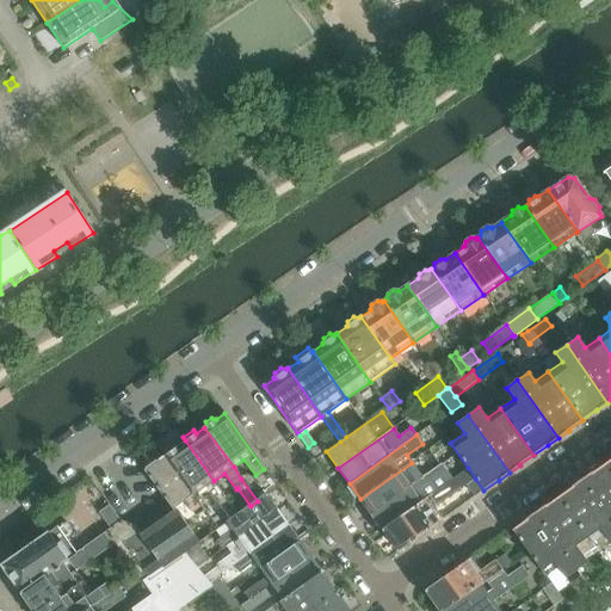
[(166,454),(166,455),(165,455),(199,503),(210,494),(216,503),(224,497),(214,481),(185,440),(177,448),(176,446),(172,445),(166,450),(166,454)]
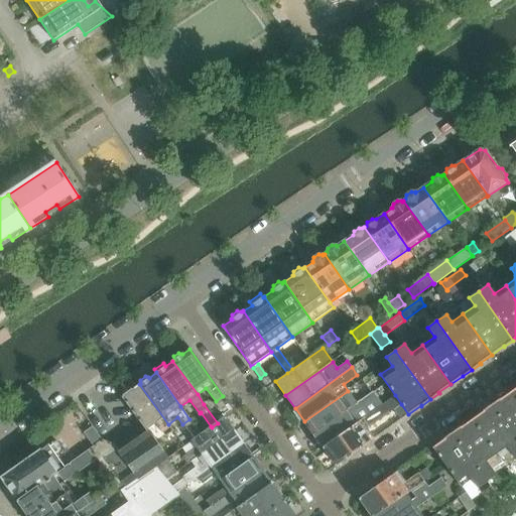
[(270,376),(263,381),(267,387),(274,382),(270,376)]
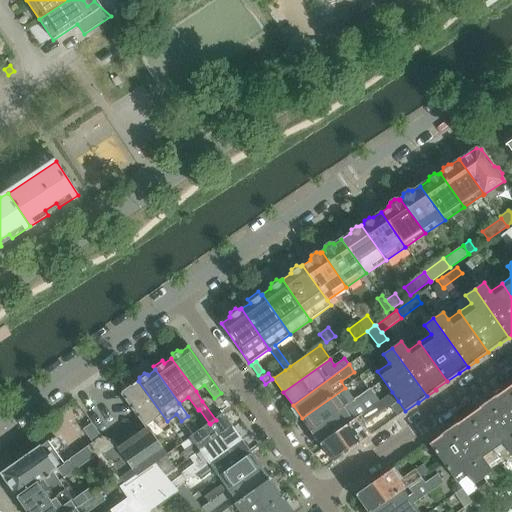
[(166,433),(169,437),(167,438),(175,449),(183,443),(167,421),(138,381),(131,386),(127,385),(122,388),(122,392),(123,393),(121,394),(145,427),(155,420),(164,434),(166,433)]
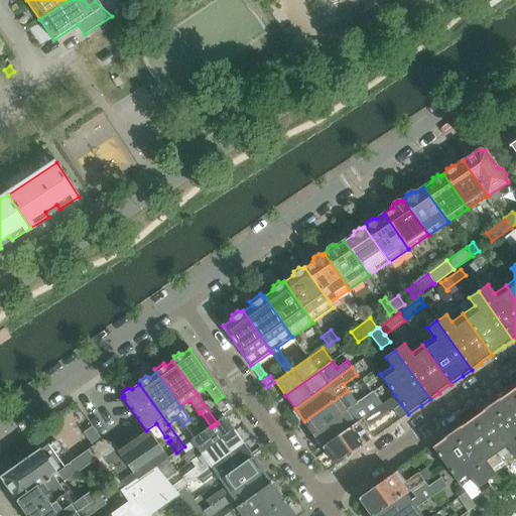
[(348,391),(304,421),(313,434),(360,401),(373,392),(368,385),(352,396),(348,391)]
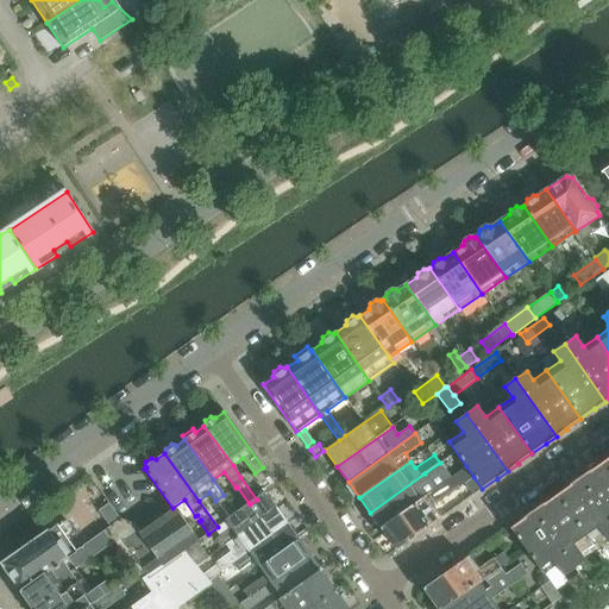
[(425,473),(370,513),(381,528),(451,478),(440,463),(425,473)]
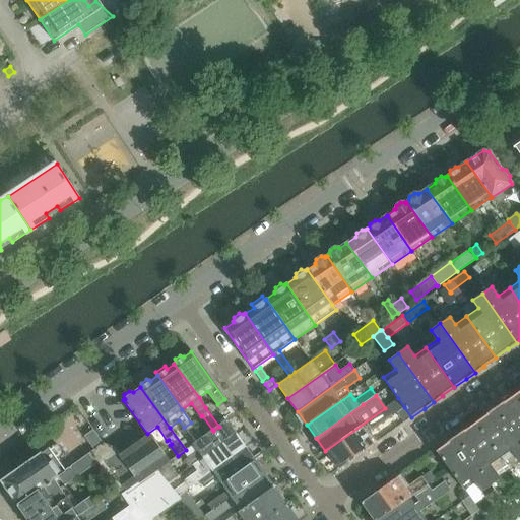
[(519,401),(515,395),(505,403),(504,402),(495,408),(519,443),(519,401)]
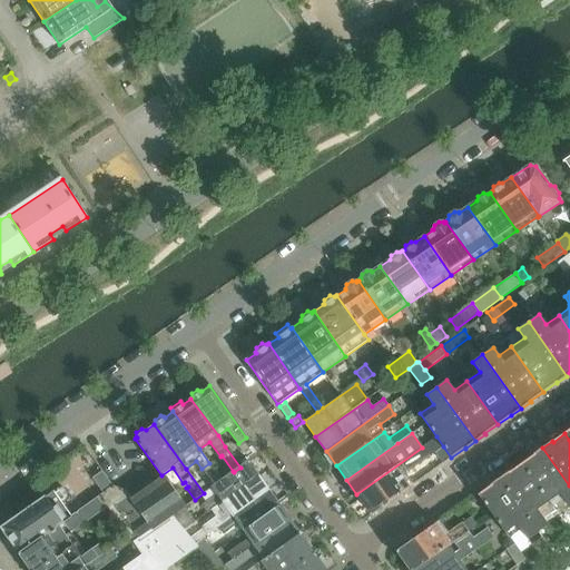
[(422,448),(356,494),(371,514),(410,487),(402,475),(443,446),(436,436),(422,448)]
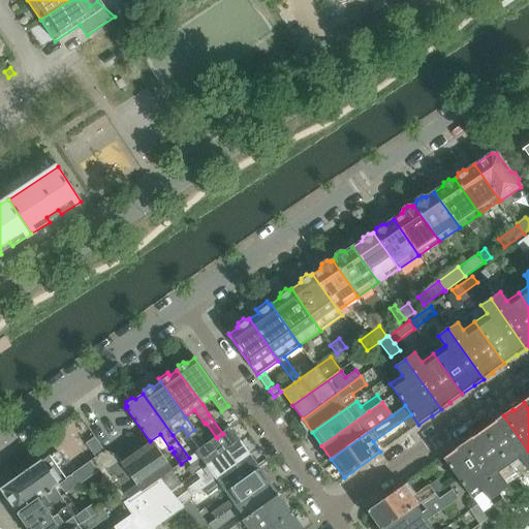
[(214,411),(209,414),(223,434),(230,429),(240,423),(230,408),(220,415),(214,411)]
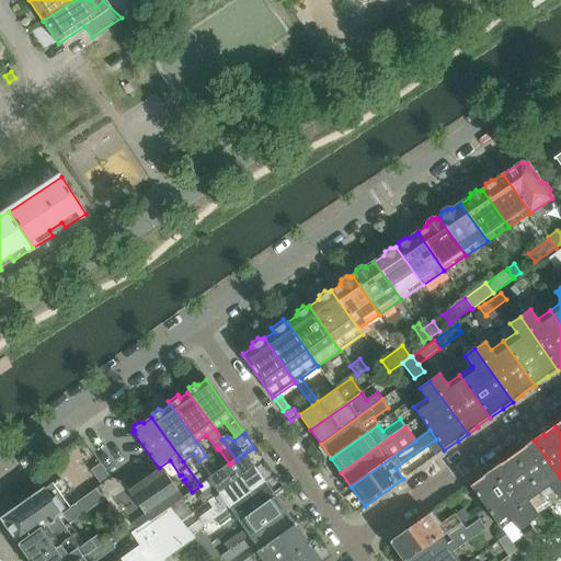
[(525,448),(514,457),(540,494),(551,487),(560,499),(560,478),(534,441),(525,447),(525,448)]
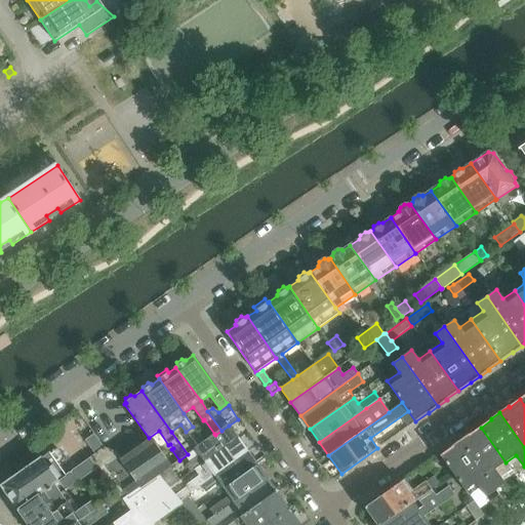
[(200,455),(186,466),(191,473),(195,471),(238,438),(229,426),(221,431),(215,435),(214,434),(195,448),(200,455)]
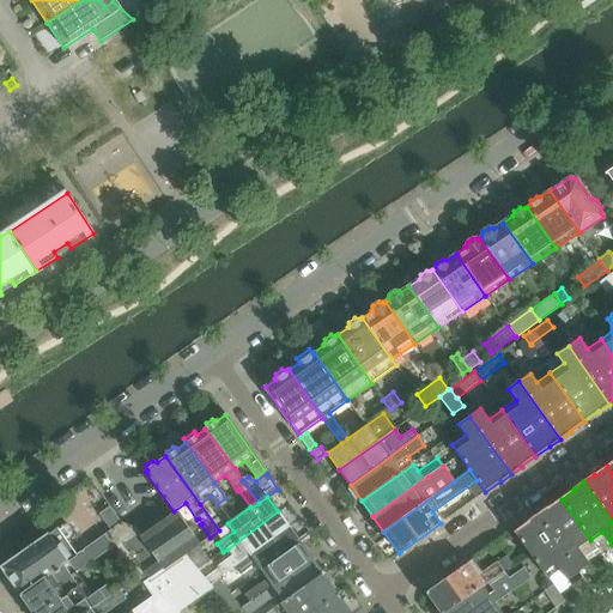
[(578,548),(590,540),(562,499),(548,508),(547,507),(538,515),(578,574),(590,565),(578,548)]
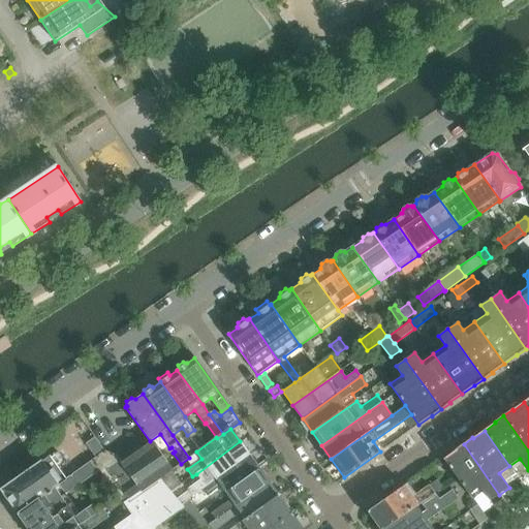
[(93,436),(84,443),(95,459),(104,453),(93,436)]
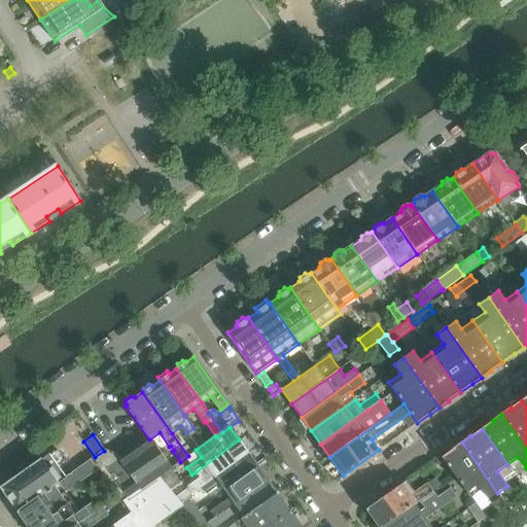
[(171,468),(172,467),(152,440),(123,461),(118,456),(105,450),(104,451),(95,457),(90,460),(97,470),(112,488),(118,495),(124,501),(159,478),(171,468)]
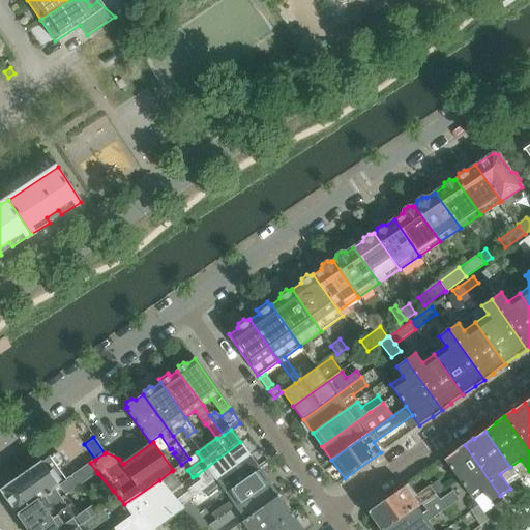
[(197,475),(201,480),(187,490),(188,492),(193,497),(203,491),(251,457),(240,442),(197,475)]
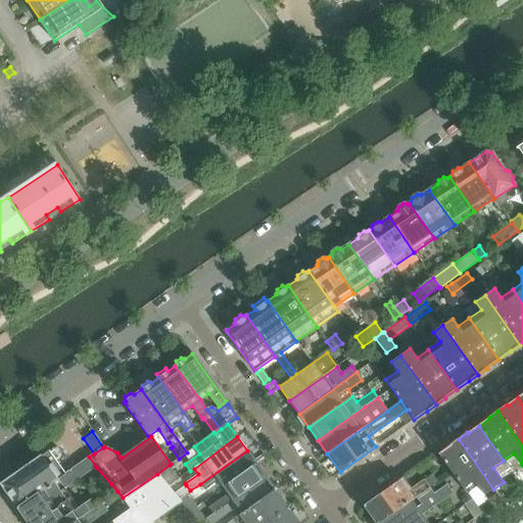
[(459,439),(449,445),(450,445),(439,454),(464,489),(474,481),(484,495),(493,489),(459,439)]
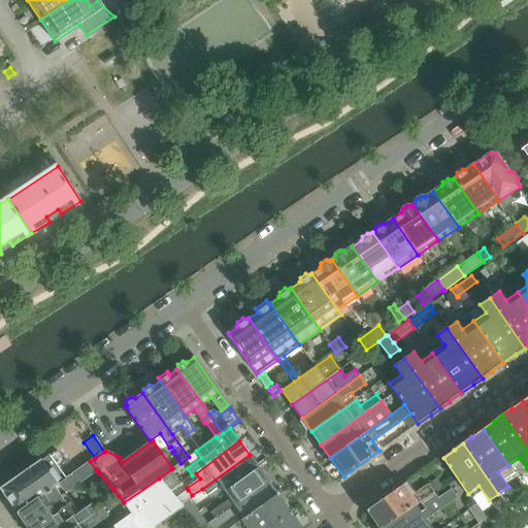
[(8,499),(7,503),(12,512),(17,510),(18,510),(19,513),(66,477),(50,455),(2,489),(7,497),(8,497),(9,498),(8,499)]
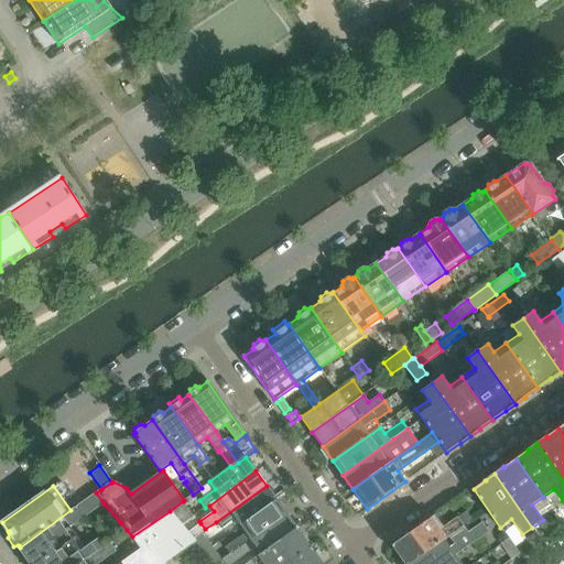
[(277,500),(267,486),(216,522),(220,529),(236,519),(240,525),(277,500)]
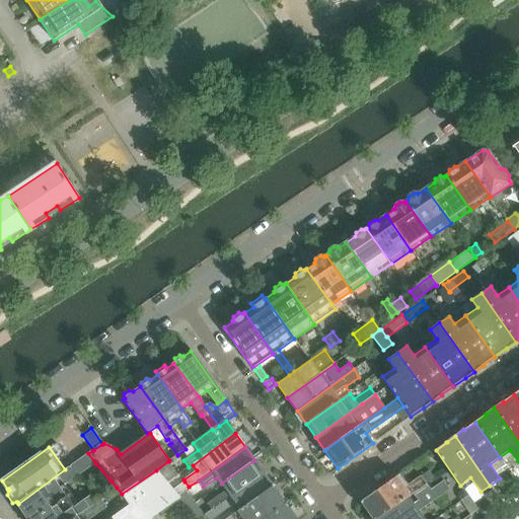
[(65,469),(18,504),(28,518),(71,518),(101,499),(117,488),(110,480),(90,495),(74,507),(60,488),(95,463),(88,453),(65,469)]
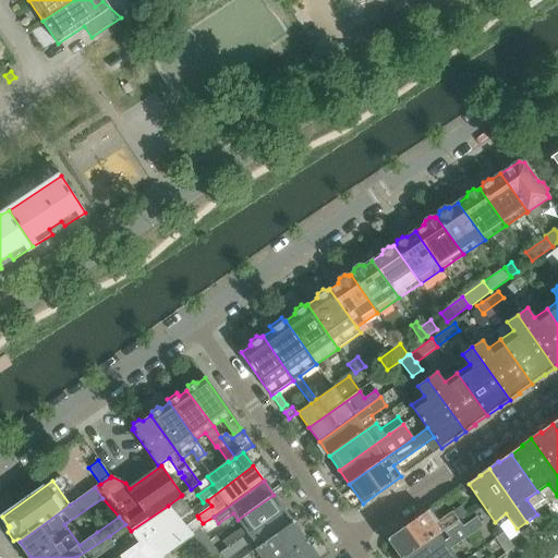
[(238,520),(243,526),(222,542),(227,548),(283,509),(274,495),(238,520)]
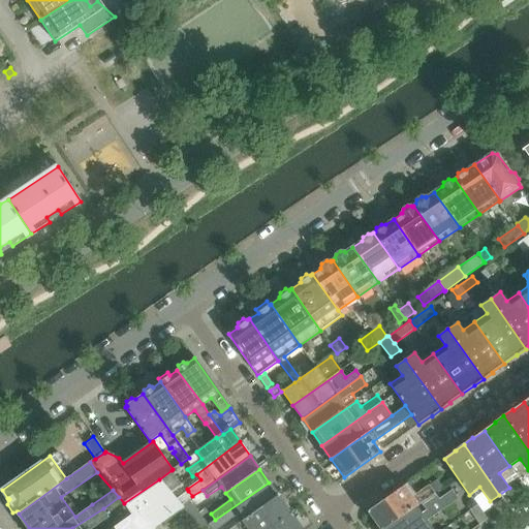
[(172,470),(159,479),(169,493),(181,485),(172,470)]
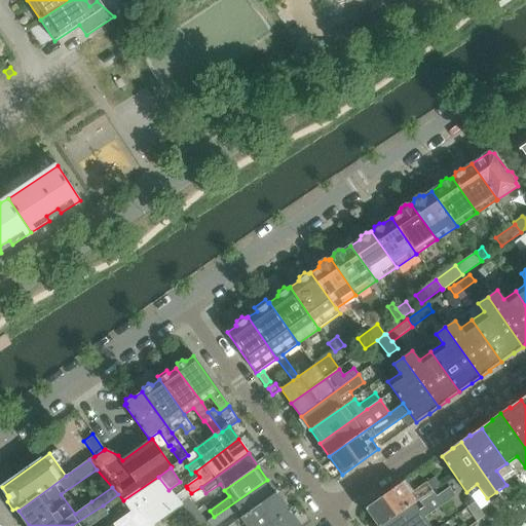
[(113,524),(114,525),(113,525),(151,525),(174,511),(182,505),(180,502),(175,497),(168,490),(158,477),(123,500),(130,512),(113,524)]
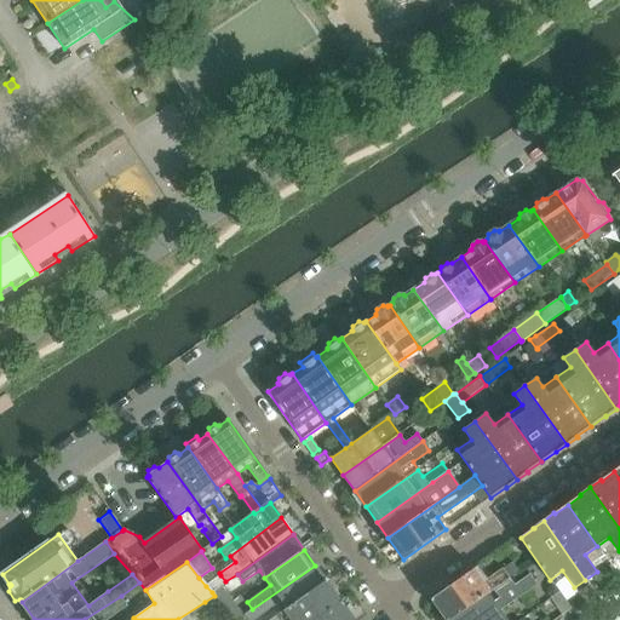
[(475,569),(431,600),(446,619),(449,619),(486,595),(492,591),(510,579),(518,572),(512,563),(483,581),(475,569)]
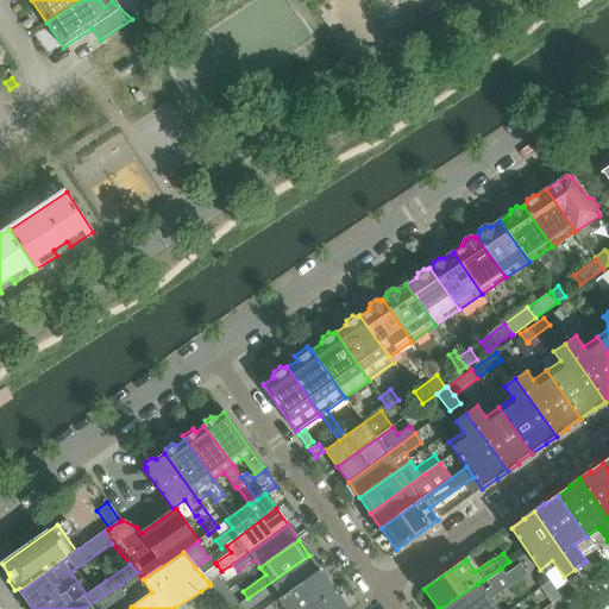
[(321,571),(309,556),(248,598),(240,604),(243,608),(250,608),(276,590),(282,598),(321,571)]
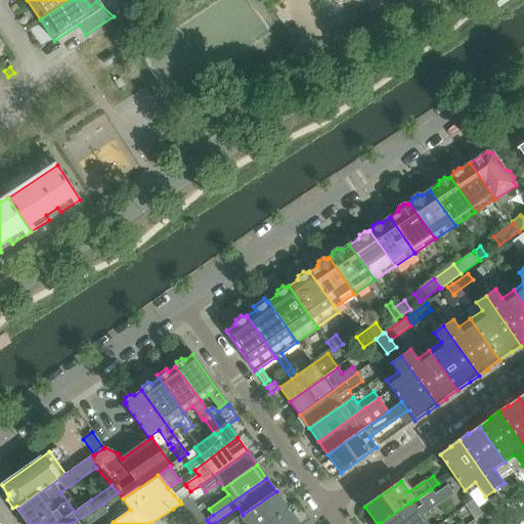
[(410,503),(380,523),(409,523),(453,494),(447,485),(435,494),(431,489),(416,499),(420,505),(415,509),(410,503)]
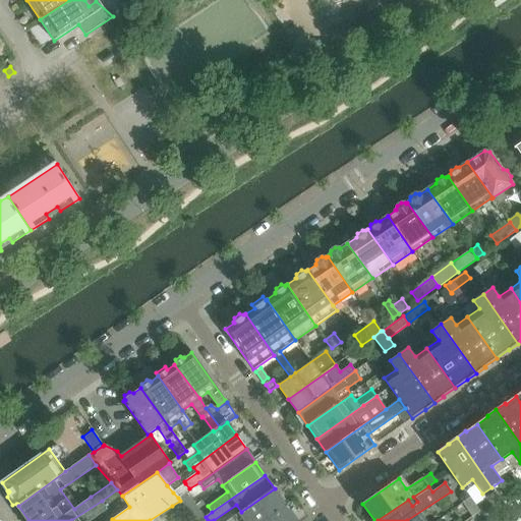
[(185,483),(173,493),(178,498),(184,493),(189,488),(185,483)]
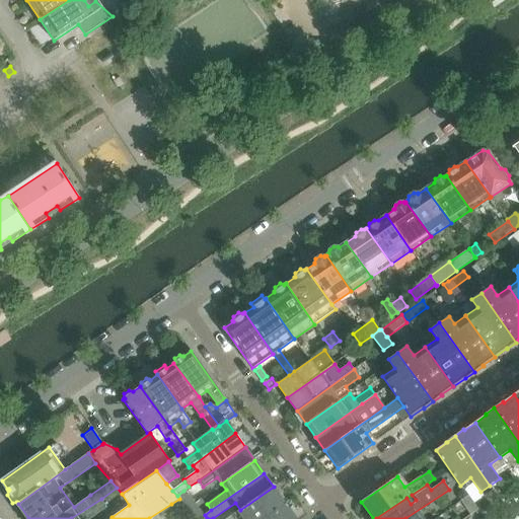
[(240,510),(226,518),(265,518),(287,505),(274,487),(240,510)]
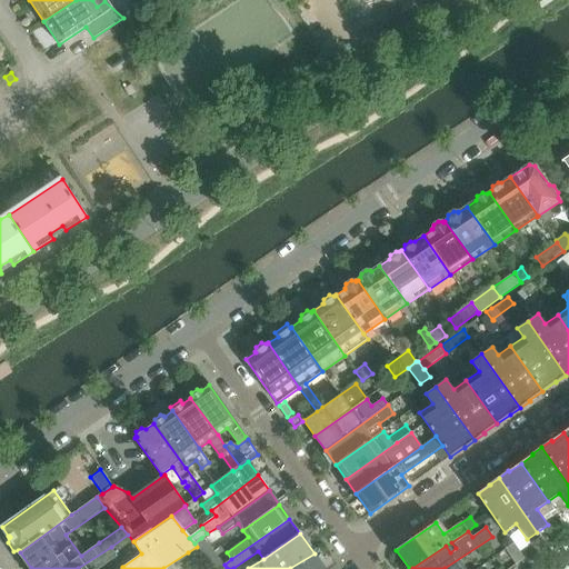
[(492,537),(445,568),(465,568),(463,567),(498,543),(492,537)]
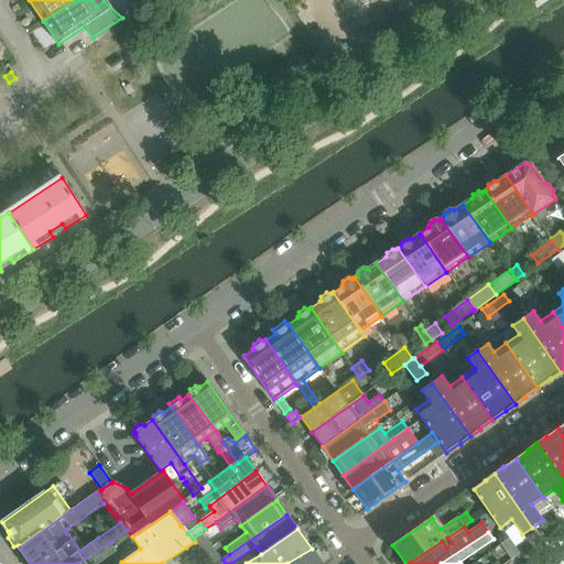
[(554,543),(548,532),(540,538),(559,563),(561,563),(563,562),(563,550),(557,541),(554,543)]
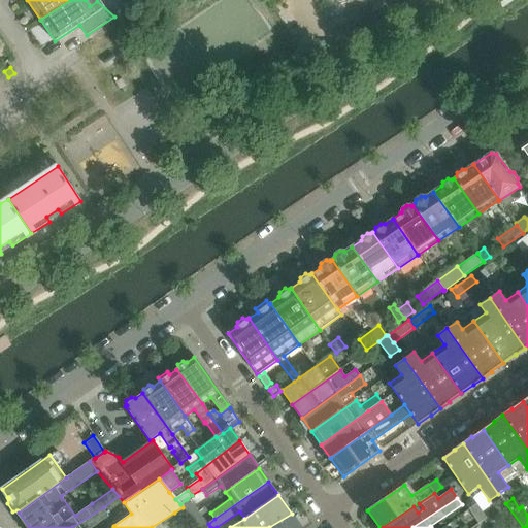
[(187,499),(180,504),(183,507),(192,519),(196,516),(198,514),(187,499)]
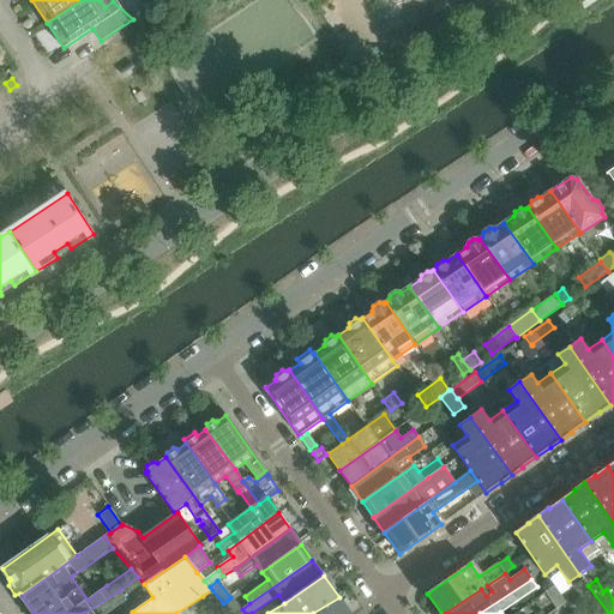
[(554,587),(546,593),(558,609),(566,603),(554,587)]
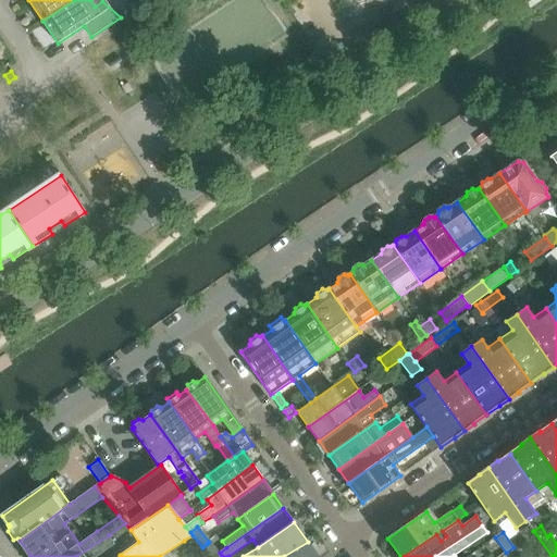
[(96,556),(114,544),(109,535),(76,556),(96,556)]
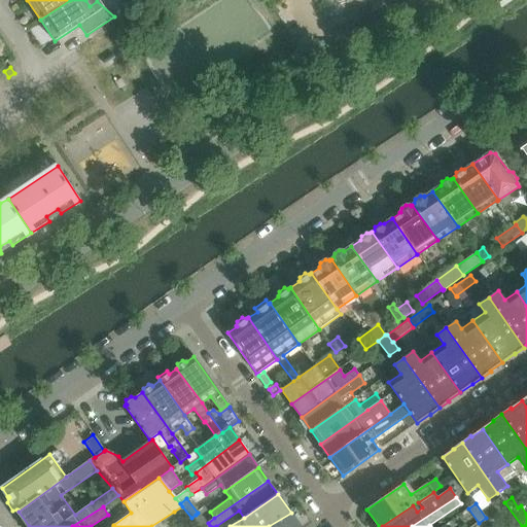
[(302,526),(291,513),(269,526),(302,526)]
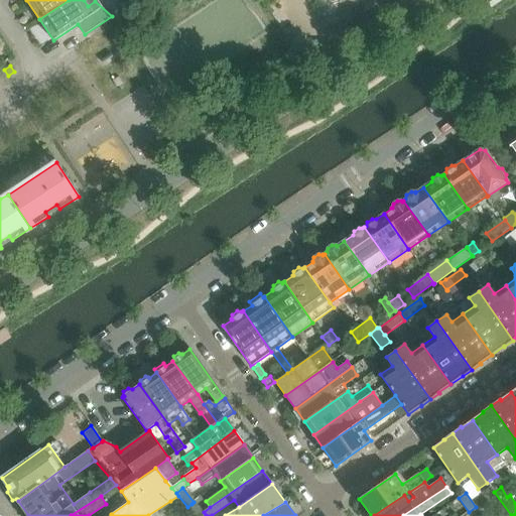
[(191,504),(187,507),(195,515),(198,515),(203,512),(196,504),(192,506),(191,504)]
